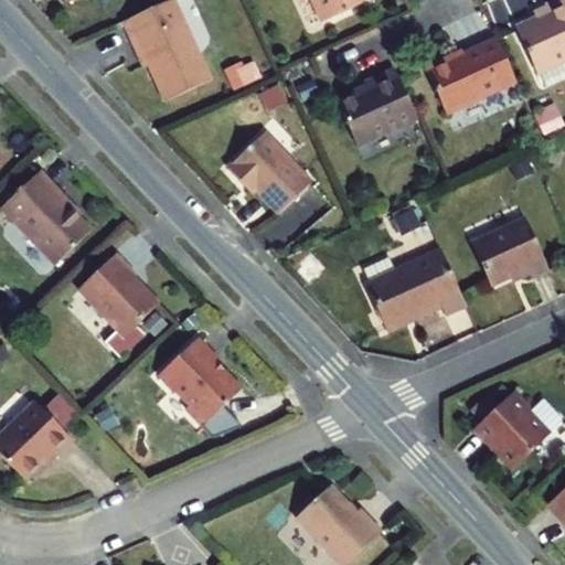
[(172,0),(171,0),(124,22),(132,42),(137,40),(166,103),(211,82),(172,0)]
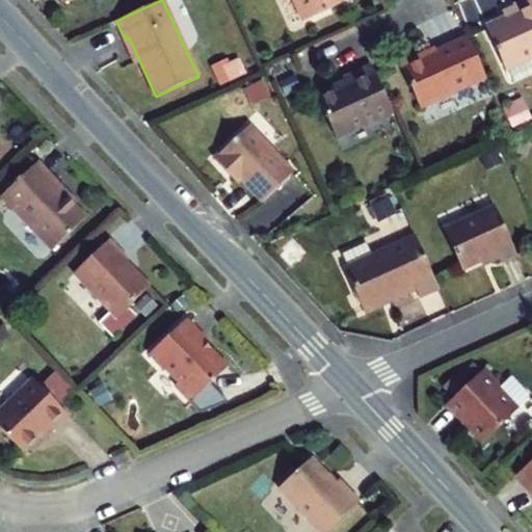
[(292,0),(302,21),(345,1),(344,0),(292,0)]
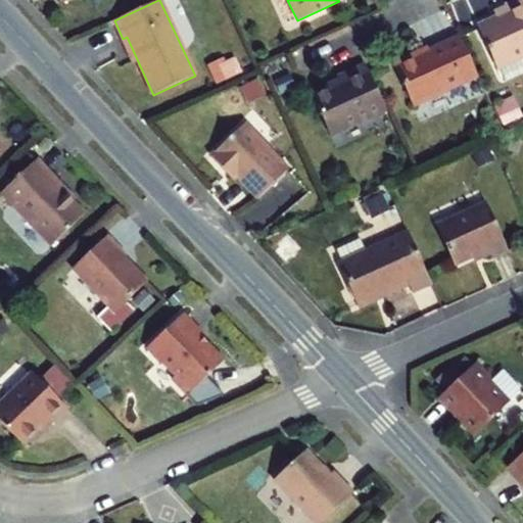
[(507,12),(477,27),(496,69),(522,56),(522,4),(521,0),(518,0),(505,6),(507,12)]
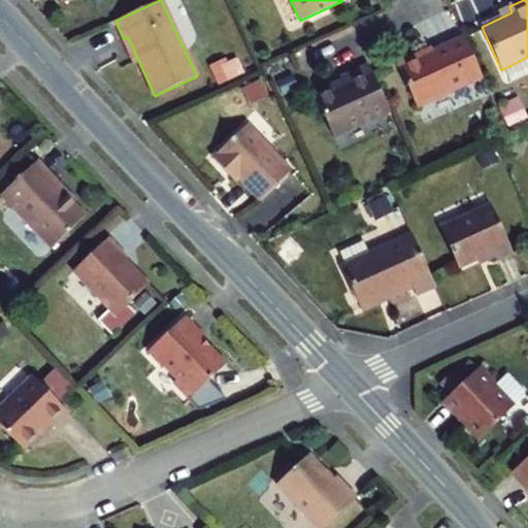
[(422,54),(396,65),(416,107),(482,77),(463,37),(423,56),(422,54)]
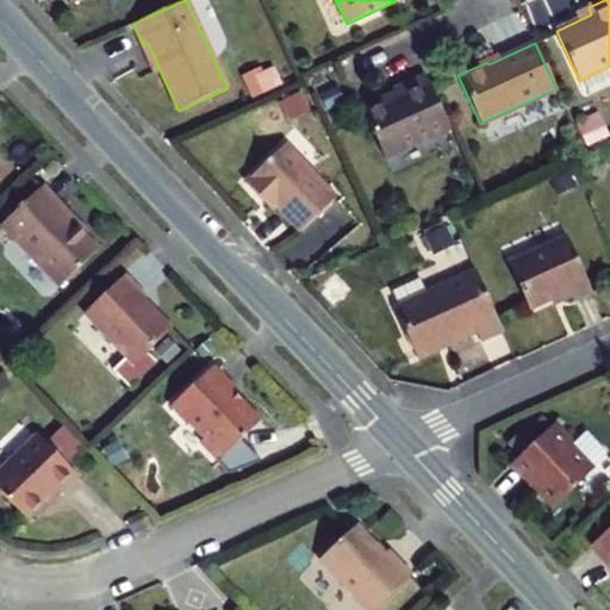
[(269,89),(262,74),(246,81),(253,97),(269,89)]
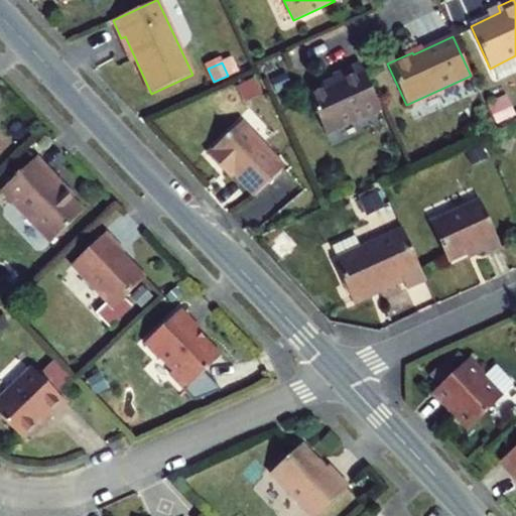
[(380,108),(359,62),(332,75),(336,83),(307,95),(326,133),(380,108)]
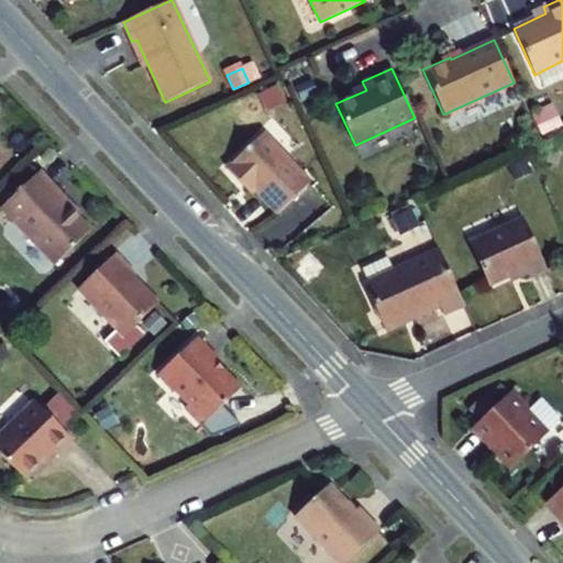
[(301,101),(317,95),(311,81),(296,88),(301,101)]
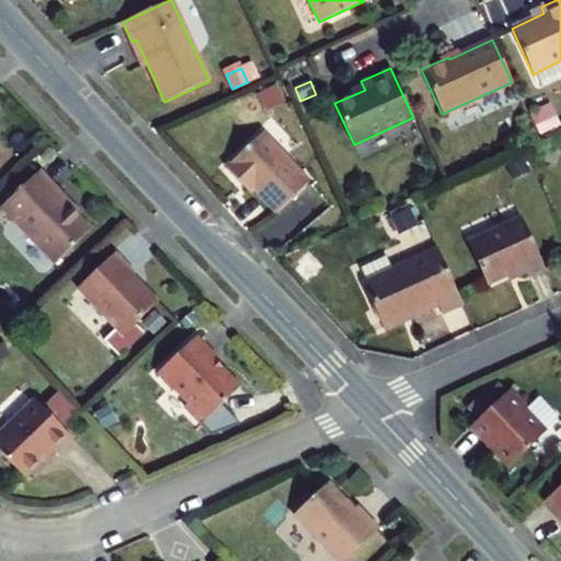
[(279,95),(274,83),(264,88),(270,100),(279,95)]
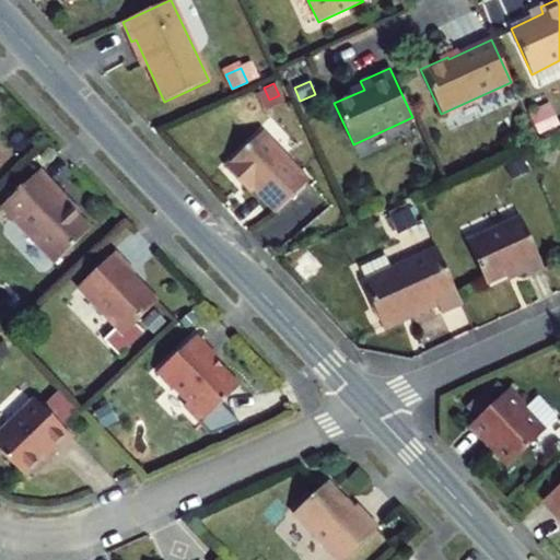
[(555,125),(548,111),(533,117),(539,132),(555,125)]
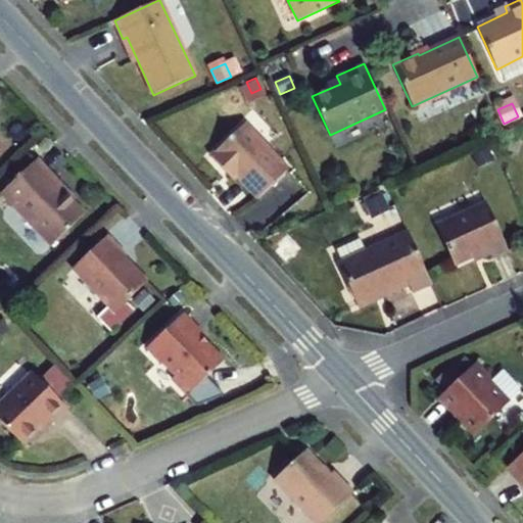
[(237,178),(257,199),(288,171),(244,125),(210,156),(226,173),(229,170),(237,178)]
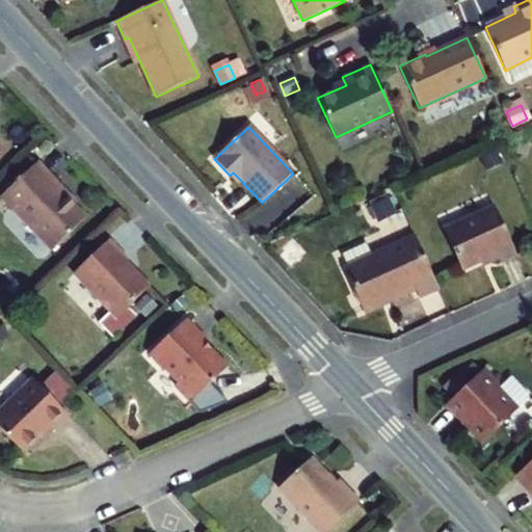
[(485,168),(500,162),(495,153),(481,158),(485,168)]
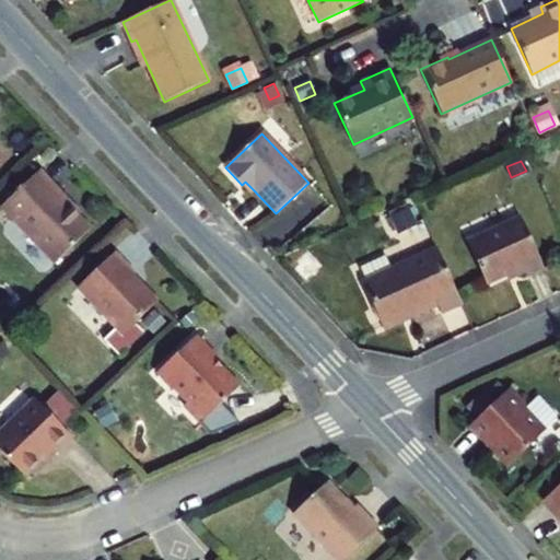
[(53,186),(38,171),(0,207),(54,265),(90,231),(49,188),(53,186)]
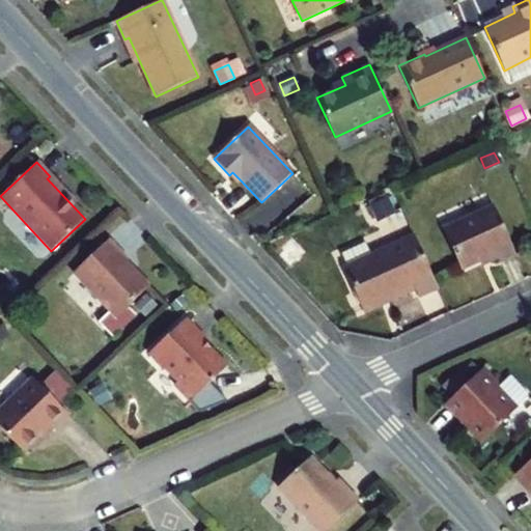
[(232,172),(229,175),(236,184),(241,180),(232,172)]
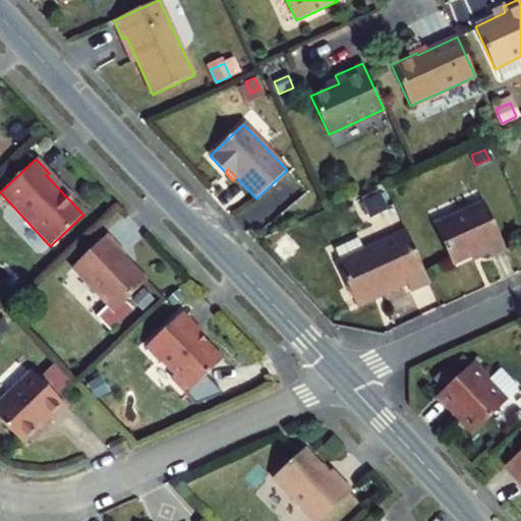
[(362,203),(369,217),(387,208),(380,193),(362,203)]
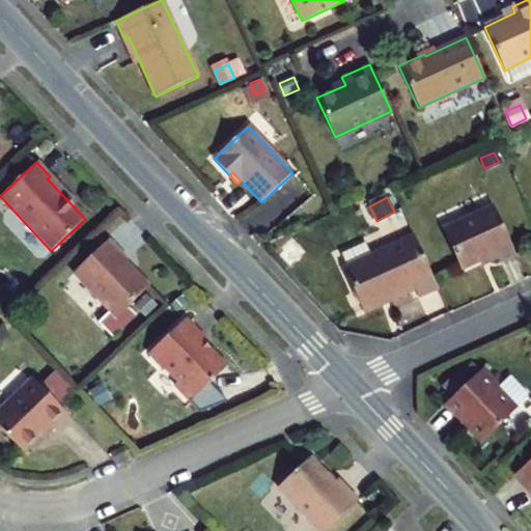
[(500,262),(515,255),(494,206),(443,229),(460,269),(496,253),(500,262)]
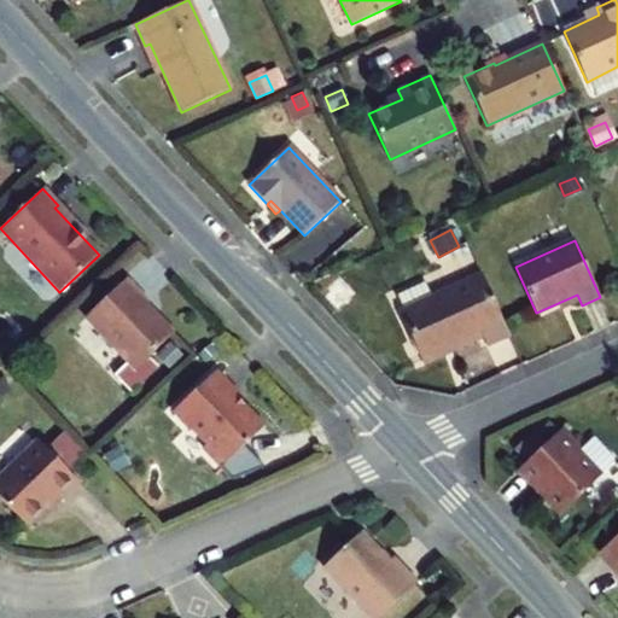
[(487,345),(509,334),(482,274),(431,297),(424,284),(398,296),(406,309),(400,312),(424,363),(483,337),(487,345)]
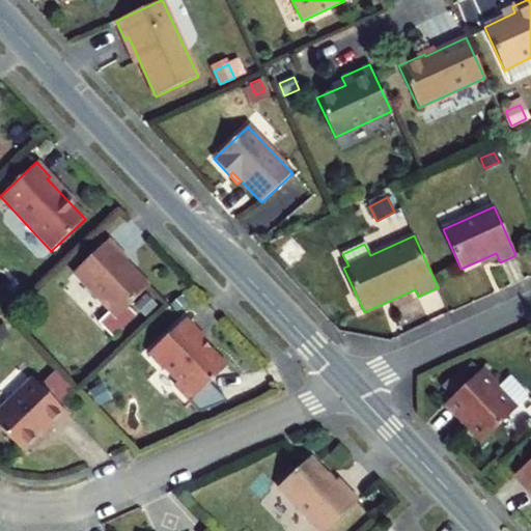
[(73,273),(116,318),(149,286),(126,261),(129,259),(109,239),(73,273)]
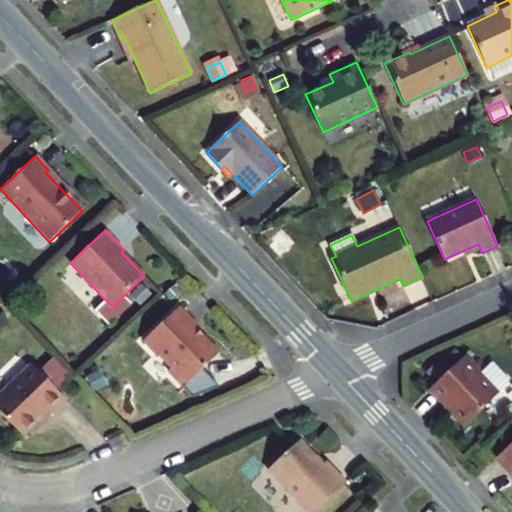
[(277,255),(288,245),(280,236),(269,246),(277,255)]
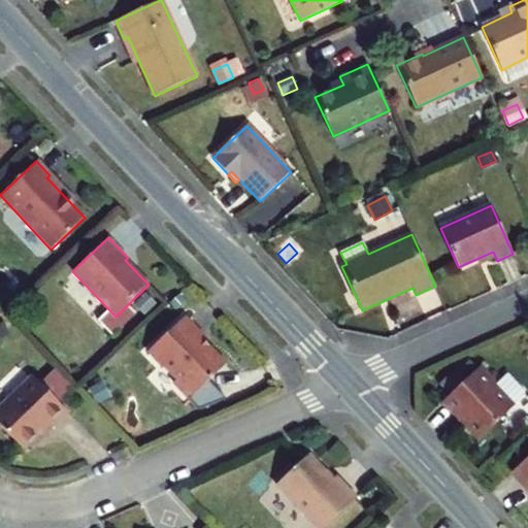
[(0,302),(8,307),(15,296),(1,287),(0,288),(0,302)]
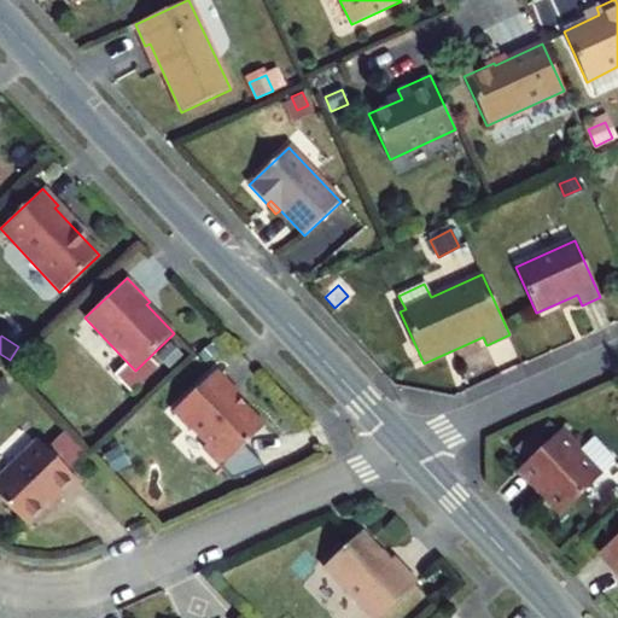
[(238,394),(216,369),(173,412),(191,430),(192,429),(207,444),(203,448),(222,467),(264,427),(246,409),(244,408),(242,408),(233,398),(238,394)]
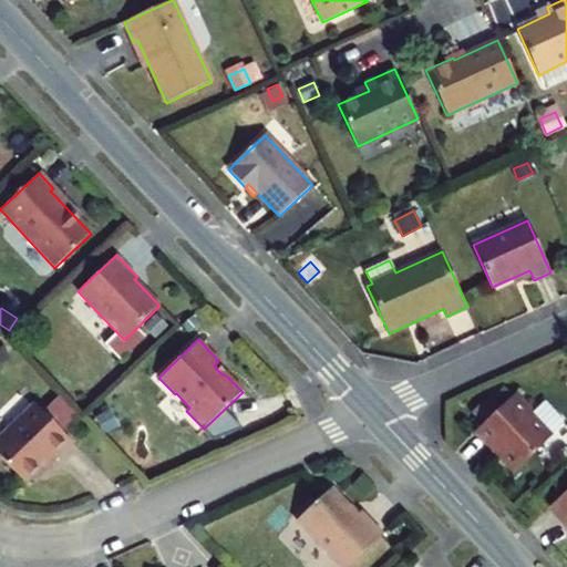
[(0,353),(0,367),(11,363),(6,351),(0,353)]
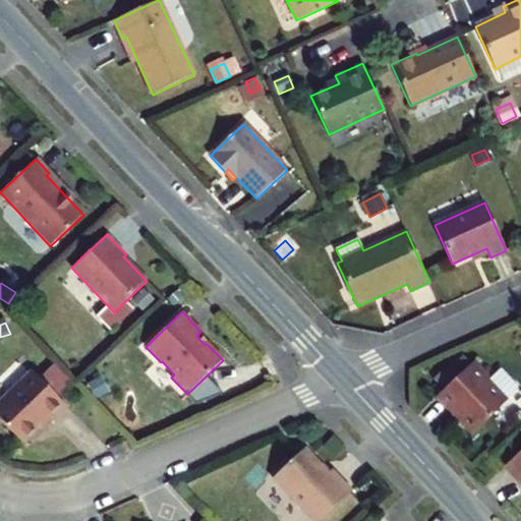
[(471,435),(507,401),(487,381),(488,374),(475,360),(463,371),(442,392),(436,397),(450,412),(453,408),(460,416),(460,422),(471,435)]
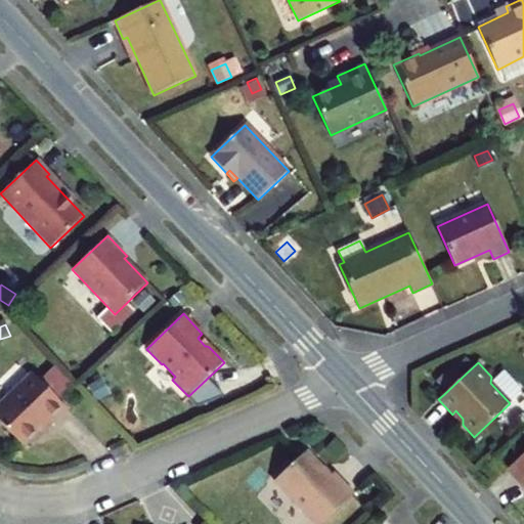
[(455,363),(434,383),(444,394),(466,374),(455,363)]
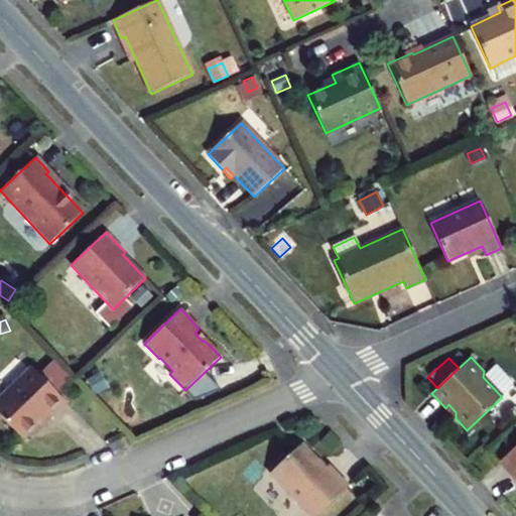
[(50,417),(66,403),(31,368),(0,397),(0,415),(21,438),(47,413),(50,417)]
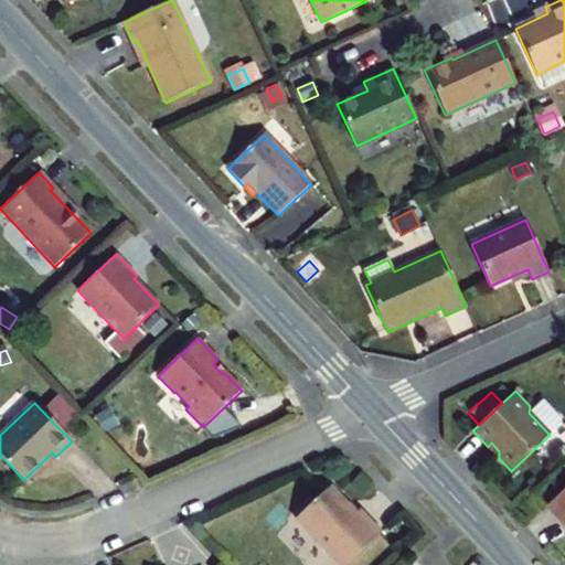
[(117,424),(109,409),(97,417),(105,432),(117,424)]
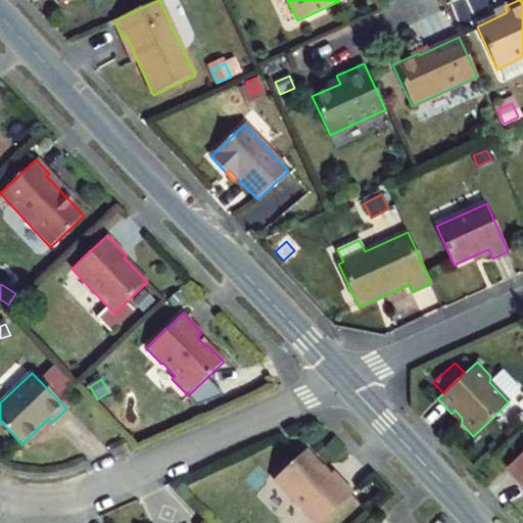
[(305,450),(273,480),(313,522),(322,522),(353,494),(333,472),(329,475),(305,450)]
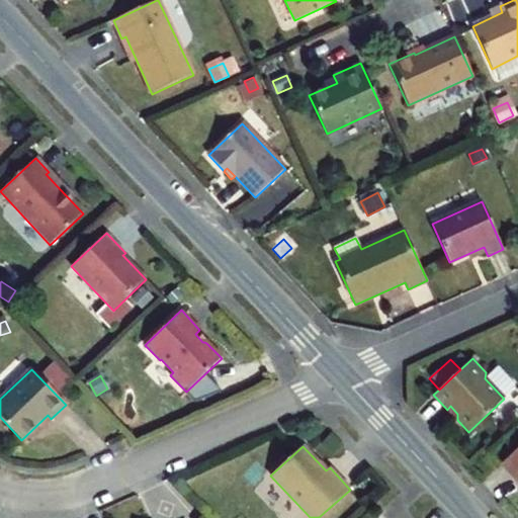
[(517,448),(501,464),(517,484),(517,448)]
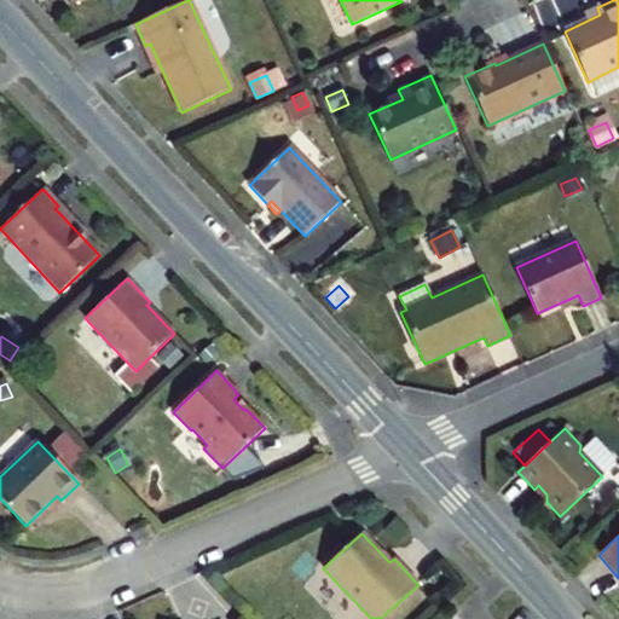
All buildings are outlined.
